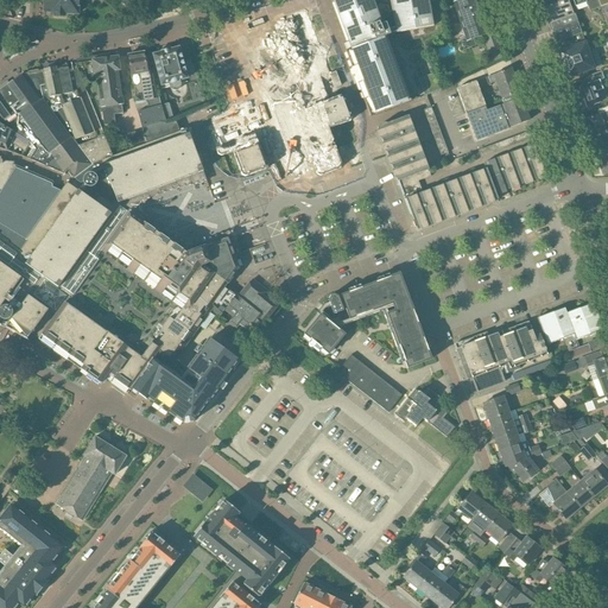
[(44,0),(44,12),(55,12),(55,16),(64,17),(64,13),(77,13),(78,0),(44,0)]
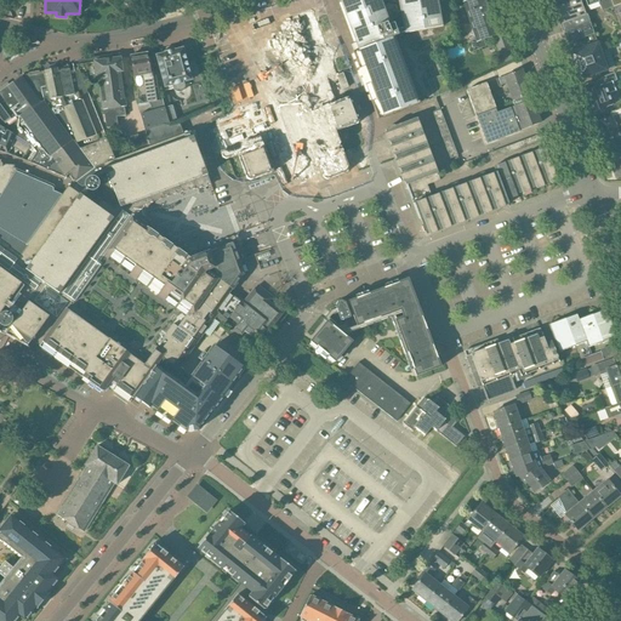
[(342,0),(340,1),(340,3),(342,7),(355,44),(357,43),(359,51),(358,51),(353,52),(353,53),(354,56),(376,117),(377,119),(379,119),(382,118),(383,118),(420,104),(397,44),(400,41),(402,45),(431,40),(433,46),(455,36),(446,0),(342,0)]
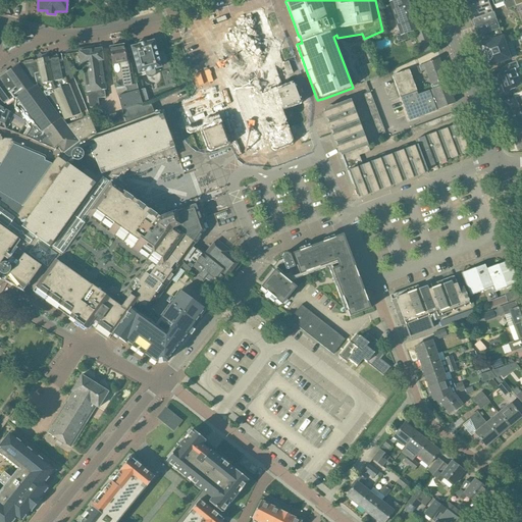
[(398,0),(392,2),(389,3),(392,7),(401,36),(396,38),(398,44),(409,40),(407,34),(412,33),(412,35),(415,34),(419,46),(421,53),(427,51),(433,49),(432,46),(427,32),(425,27),(420,28),(410,0),(398,0)]
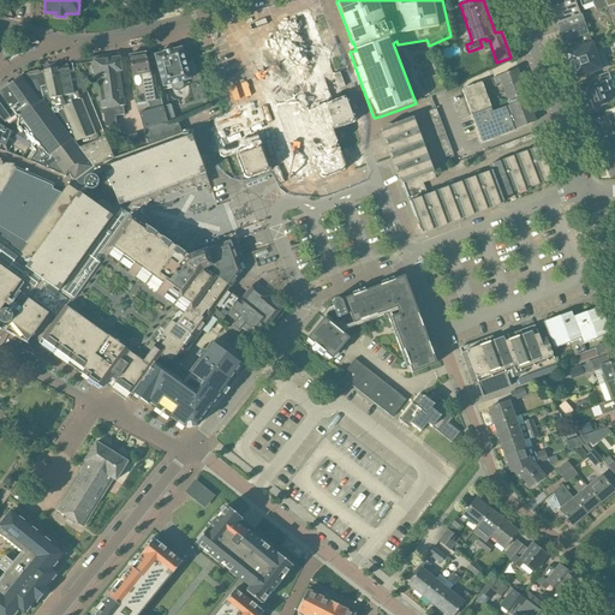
[(554,15),(560,31),(584,23),(581,16),(579,16),(574,4),(573,0),(545,0),(551,16),(554,15)]
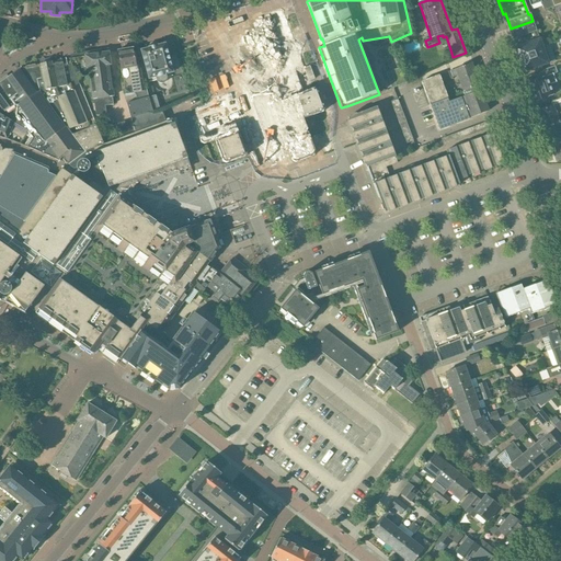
[(523,0),(524,3),(528,1),(530,7),(540,3),(544,11),(554,8),(551,0),(523,0)]
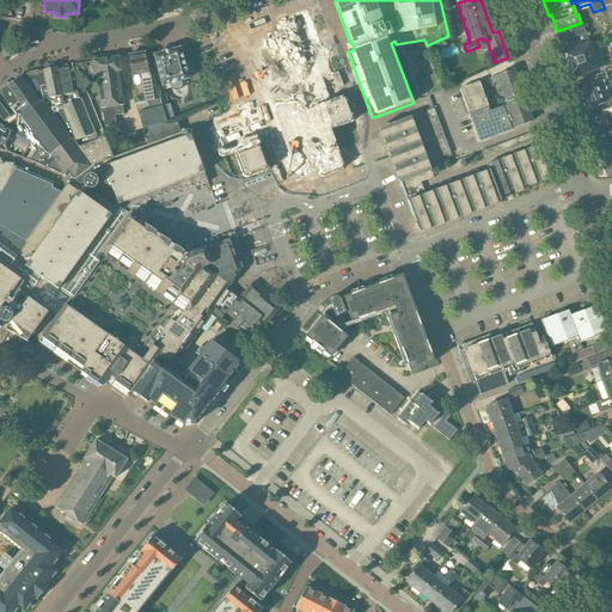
[(230,121),(190,136),(197,154),(208,183),(216,206),(230,240),(234,238),(238,248),(242,256),(268,277),(291,269),(304,282),(398,246),(381,201),(377,203),(366,173),(367,173),(361,159),(323,55),(320,55),(304,11),(203,49),(230,121)]
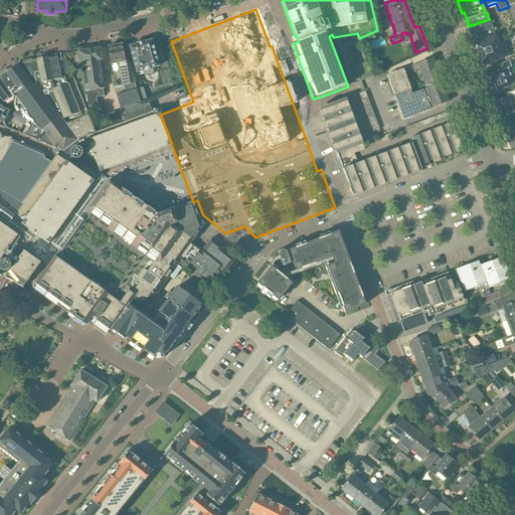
[(489,19),(469,26),(472,35),(470,35),(470,34),(469,34),(481,66),(510,56),(504,39),(498,42),(492,27),(489,19)]
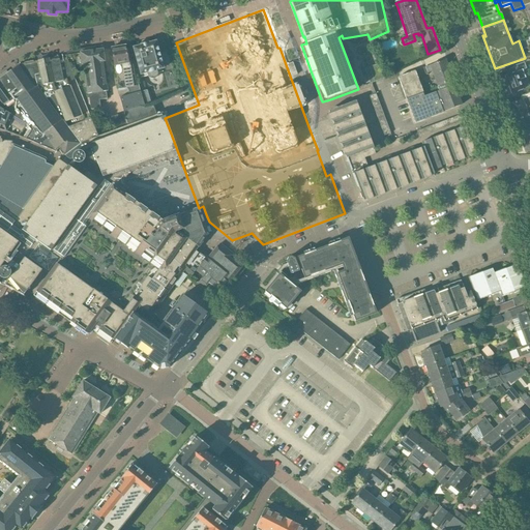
[(156,43),(156,42),(154,42),(148,45),(148,43),(141,46),(141,47),(135,49),(134,49),(134,50),(141,75),(141,76),(142,75),(162,69),(163,69),(164,69),(163,68),(163,66),(169,65),(166,53),(159,55),(156,43)]
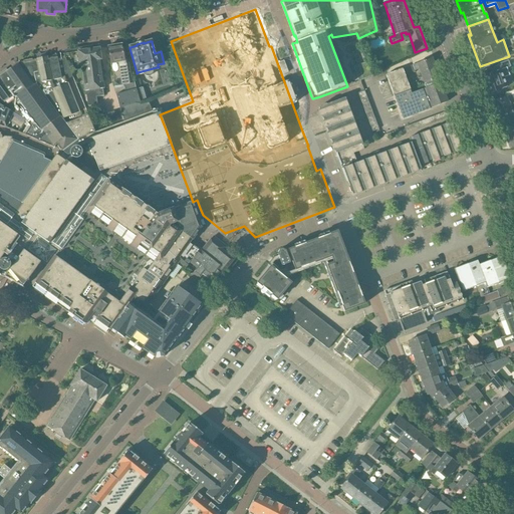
[(123,55),(121,44),(108,47),(114,88),(132,85),(129,64),(126,64),(125,62),(124,54),(123,55)]
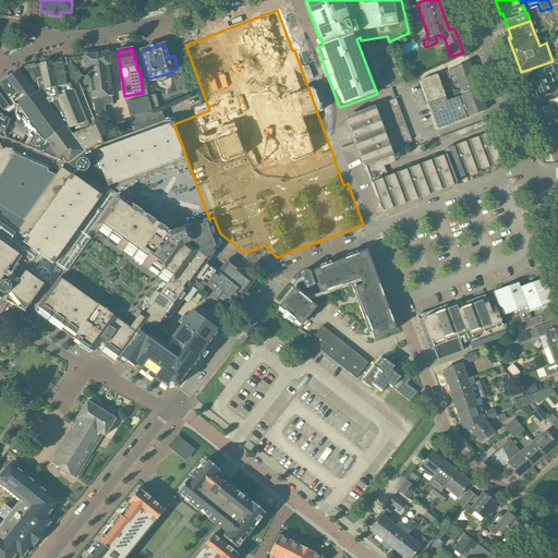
[(110,65),(108,52),(69,59),(76,77),(88,76),(92,100),(93,100),(93,105),(94,105),(96,116),(106,114),(105,106),(112,105),(111,97),(113,97),(109,65),(110,65)]
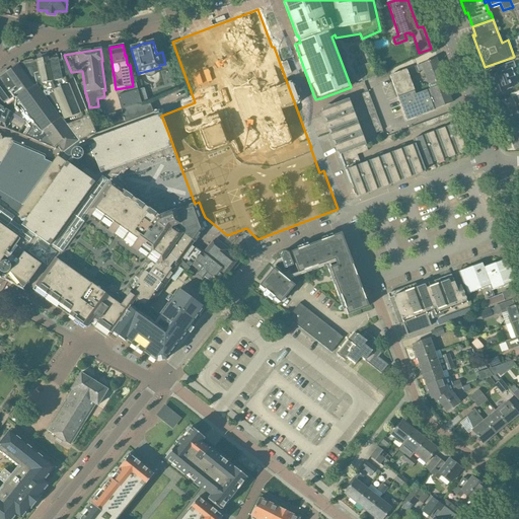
[(61,76),(56,55),(47,57),(32,60),(32,59),(31,60),(24,62),(24,61),(23,61),(23,62),(18,63),(17,64),(25,75),(28,73),(36,83),(35,84),(45,96),(59,117),(61,116),(64,120),(81,114),(76,101),(72,89),(66,75),(61,76)]
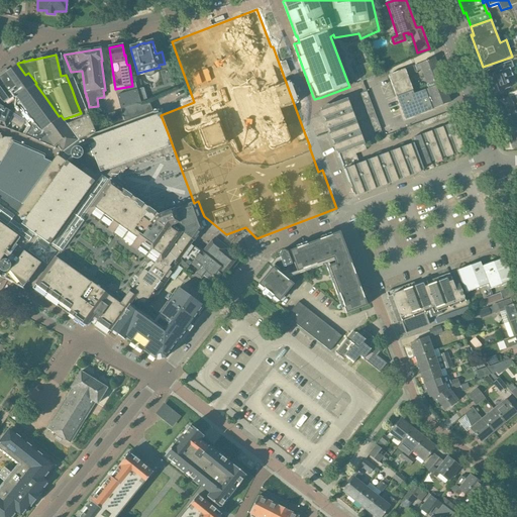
[(428,86),(442,80),(434,60),(420,65),(420,66),(415,68),(417,72),(422,70),(428,86)]
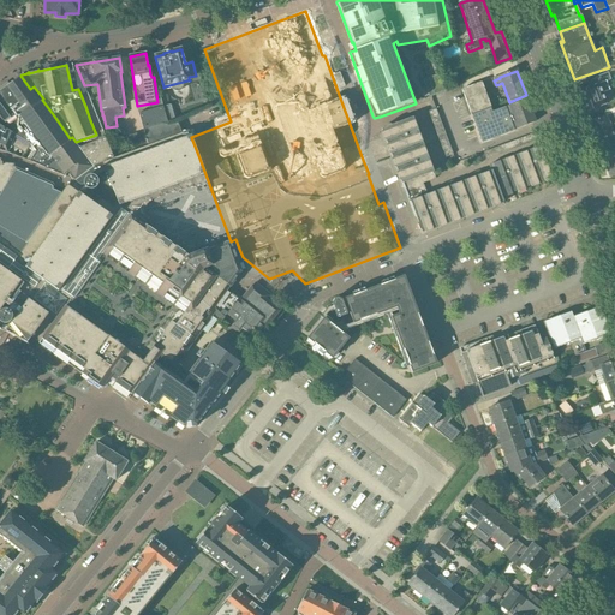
[(449,90),(442,72),(425,79),(433,96),(449,90)]
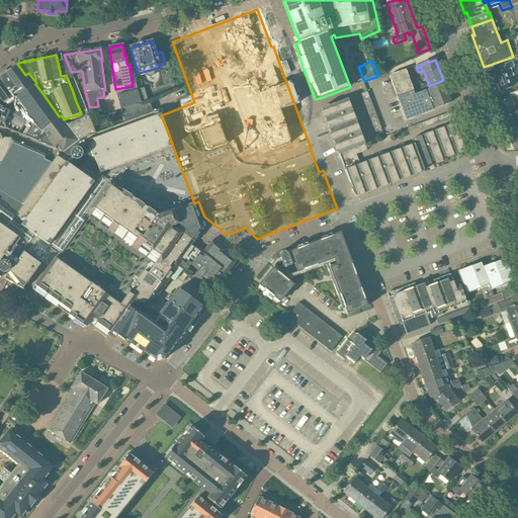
[(499,73),(487,77),(493,94),(505,90),(512,88),(508,79),(514,77),(511,69),(514,67),(512,61),(502,65),(504,71),(499,73)]
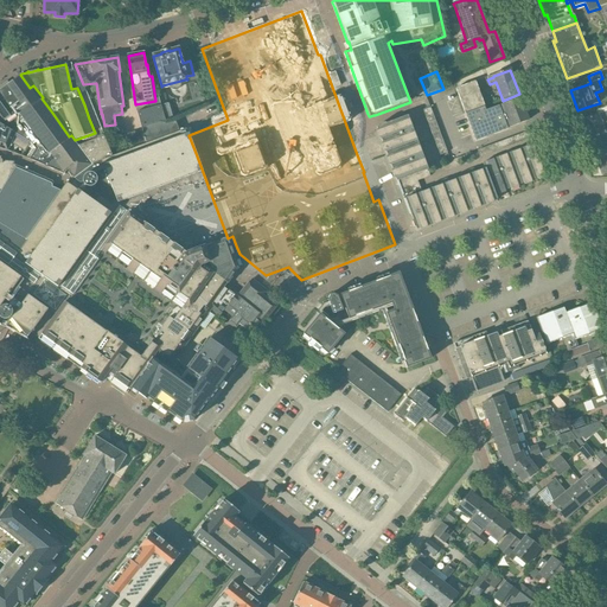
[(0,89),(0,122),(14,133),(16,133),(31,142),(30,142),(30,144),(27,146),(32,149),(27,157),(30,158),(29,159),(39,163),(69,136),(52,113),(42,98),(43,97),(33,85),(30,88),(20,75),(0,89)]
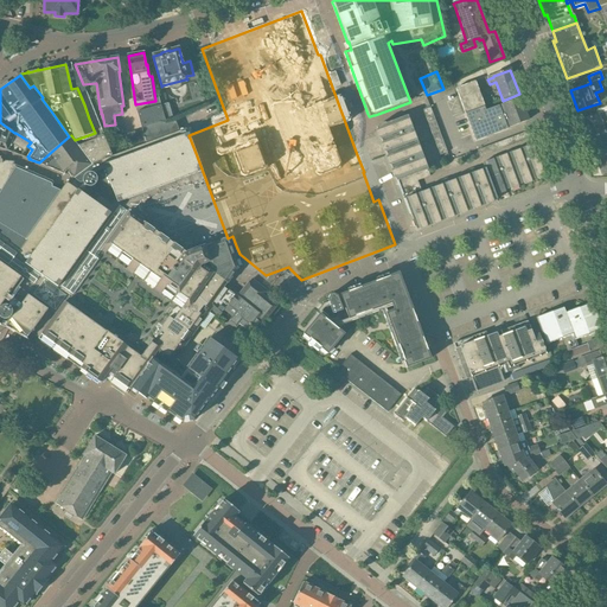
[(465,114),(484,107),(475,82),(455,89),(465,114)]
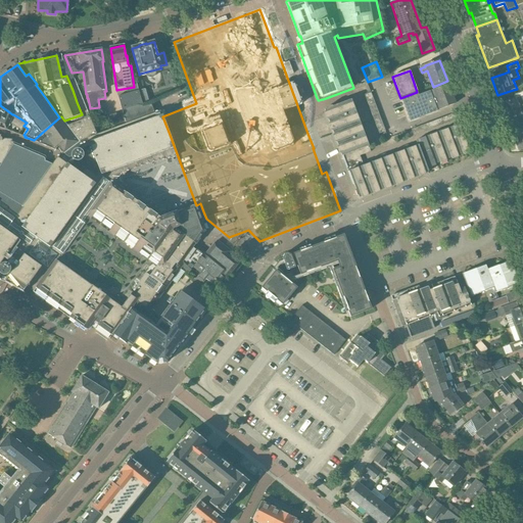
[(417,92),(400,98),(405,106),(411,121),(429,113),(441,109),(456,104),(447,81),(433,87),(434,89),(418,95),(417,92)]
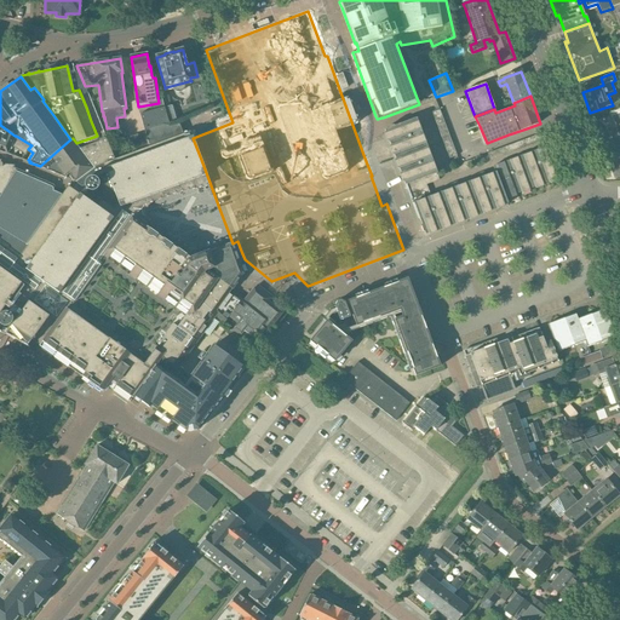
[(145,135),(149,148),(183,135),(179,125),(170,128),(168,124),(177,121),(172,107),(165,109),(141,116),(145,135)]
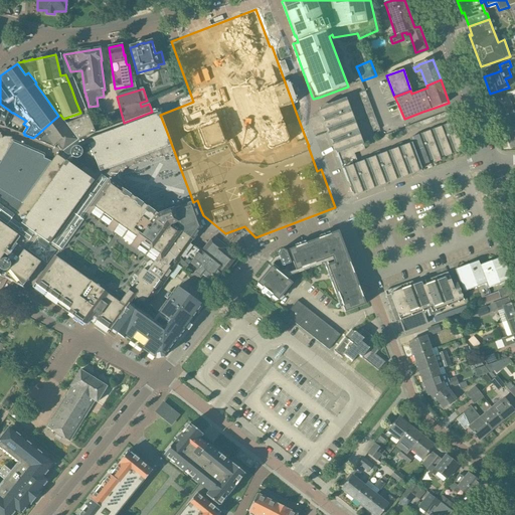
[(507,99),(494,104),(504,129),(514,125),(514,118),(513,114),(511,107),(514,104),(514,90),(505,94),(507,99)]
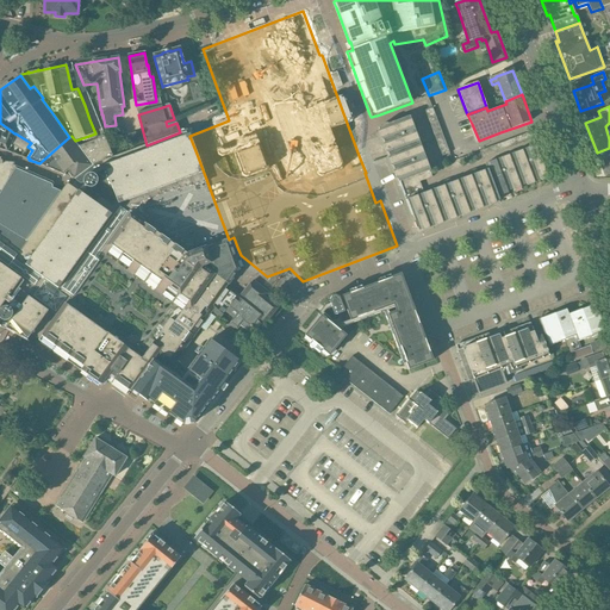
[(449,154),(433,109),(425,111),(442,156),(449,154)]
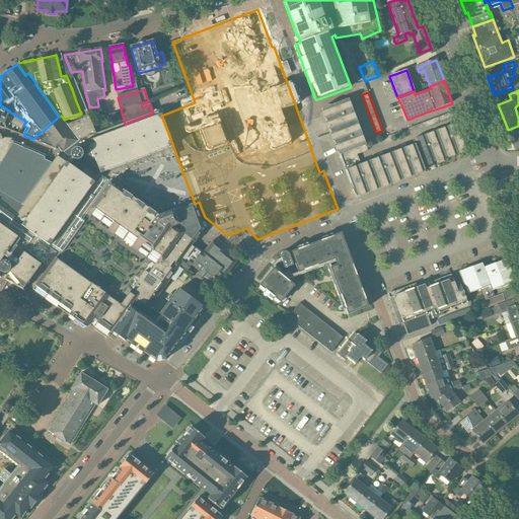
[(323,109),(322,109),(323,110),(324,110),(327,119),(326,120),(327,122),(328,122),(331,130),(330,131),(331,134),(332,133),(336,142),(335,142),(336,145),(337,144),(340,153),(339,153),(342,161),(368,151),(363,137),(364,136),(362,130),(360,131),(354,114),(356,113),(354,107),(352,107),(349,99),(330,106),(330,107),(324,109),(323,108),(323,109)]
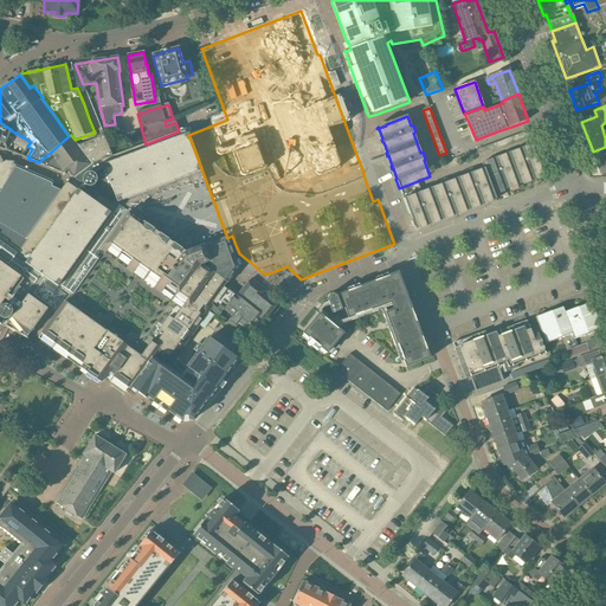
[(0,147),(7,150),(15,133),(0,122),(0,147)]
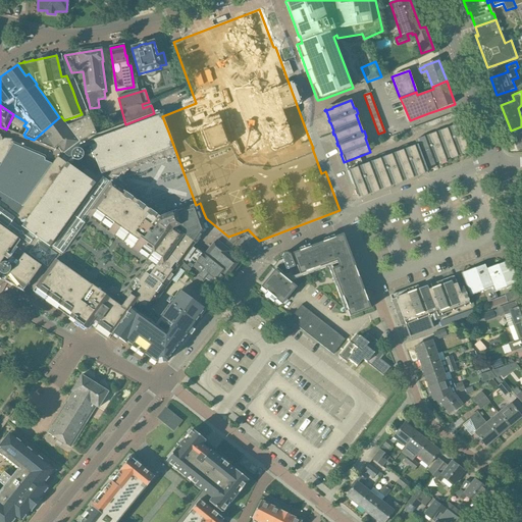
[(162,116),(161,111),(154,114),(154,113),(125,124),(118,126),(111,129),(98,135),(79,142),(80,143),(64,154),(64,155),(68,158),(67,159),(66,161),(59,156),(58,158),(57,157),(53,164),(22,206),(7,197),(0,192),(0,273),(0,274),(1,274),(2,275),(3,275),(3,276),(4,276),(5,276),(9,279),(11,276),(21,283),(17,289),(23,293),(29,285),(32,288),(35,290),(33,292),(75,322),(75,323),(80,326),(80,325),(87,330),(90,325),(109,338),(112,333),(131,309),(147,320),(174,284),(176,286),(189,271),(194,266),(203,254),(205,256),(206,254),(201,250),(202,249),(196,244),(205,231),(201,220),(206,218),(203,211),(200,203),(196,205),(191,192),(185,175),(177,156),(168,132),(162,116)]
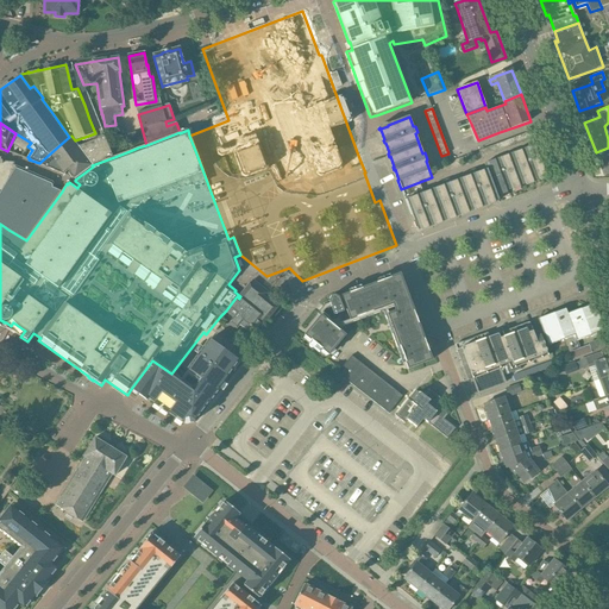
[(537,138),(534,131),(479,151),(482,158),(537,138)]
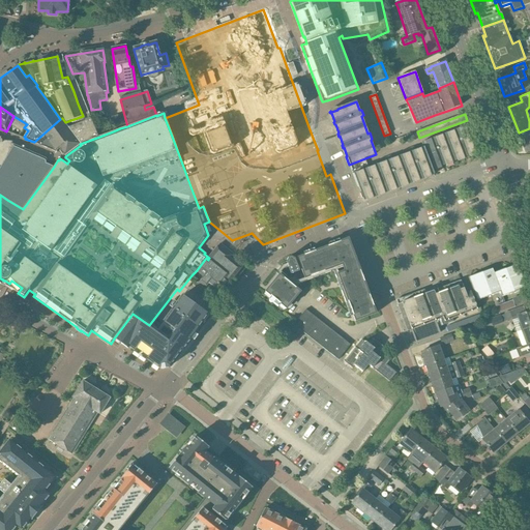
[(124,115),(117,117),(120,128),(127,126),(124,115)]
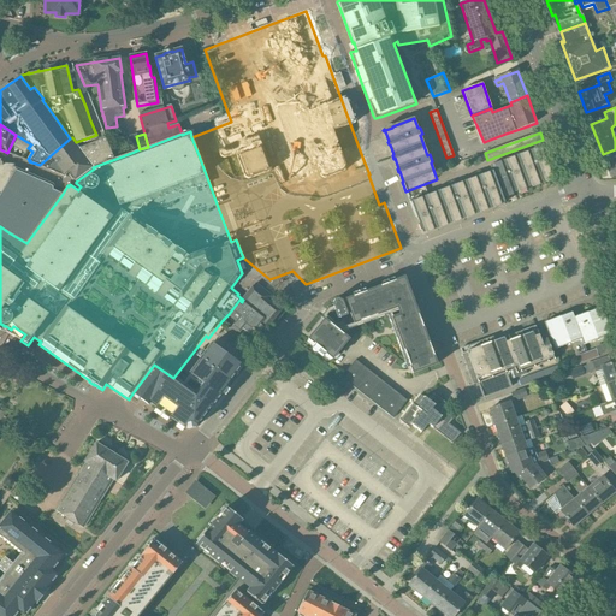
[(131,153),(140,149),(136,136),(128,138),(131,153)]
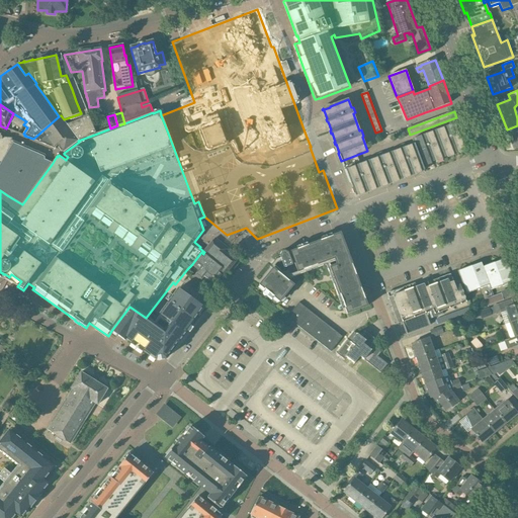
[(61,115),(59,116),(33,139),(56,149),(59,146),(63,152),(64,153),(79,142),(78,141),(67,124),(64,119),(61,115)]
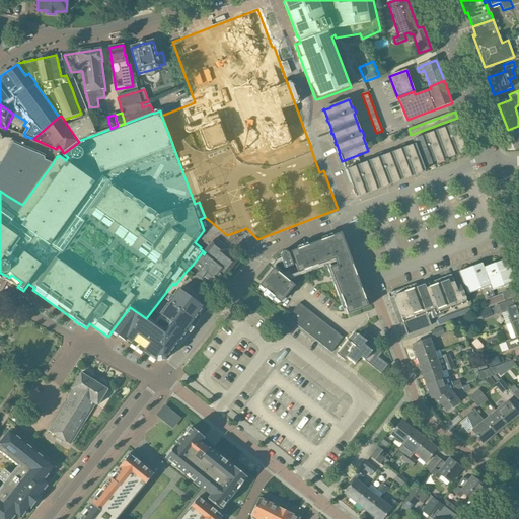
[(21,129),(25,123),(14,117),(10,123),(21,129)]
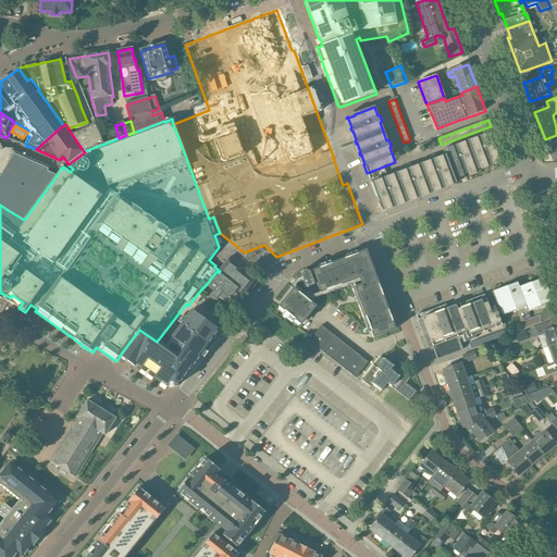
[(84,151),(104,144),(96,125),(72,134),(84,151)]
